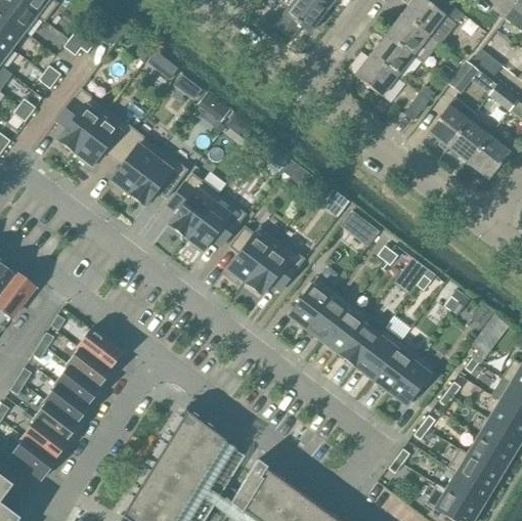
[(0,0),(0,10),(26,30),(38,13),(19,0),(0,0)]
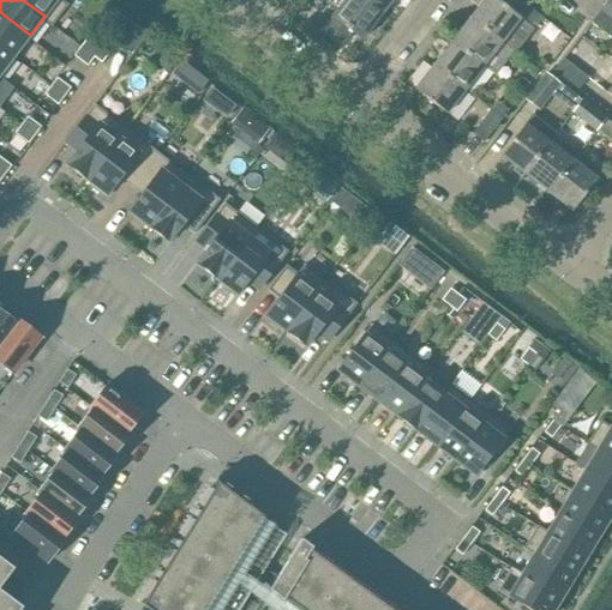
[(23,0),(45,16),(54,23),(70,2),(66,0),(23,0)]
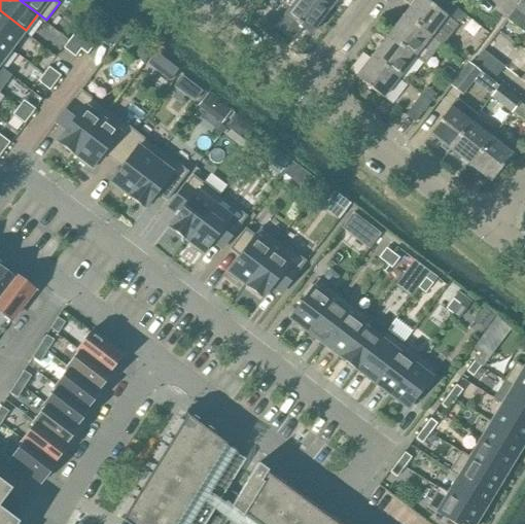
[(313,32),(329,10),(315,0),(296,0),(287,11),(288,12),(278,25),(293,37),(304,25),(313,32)]
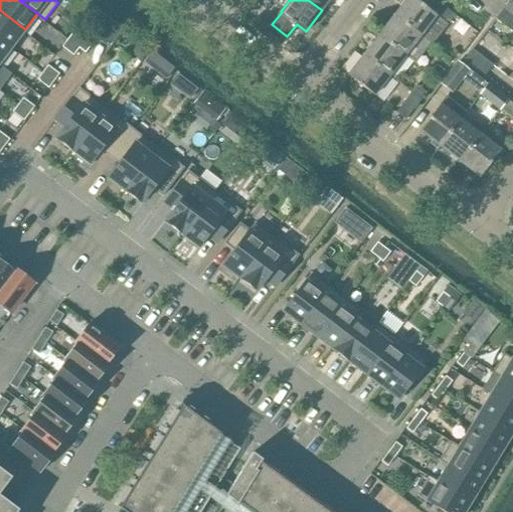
[(308,0),(322,10),(330,0),(308,0)]
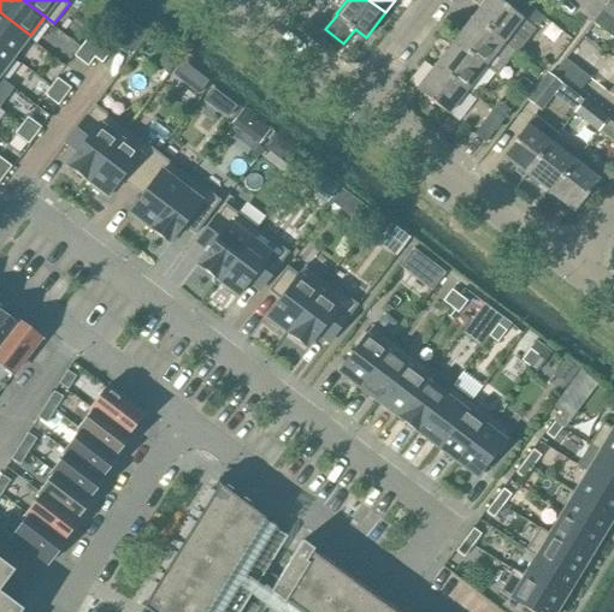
[(486,0),(474,16),(493,30),(506,40),(509,42),(517,48),(518,48),(529,35),(533,33),(538,27),(547,16),(526,0),(486,0)]
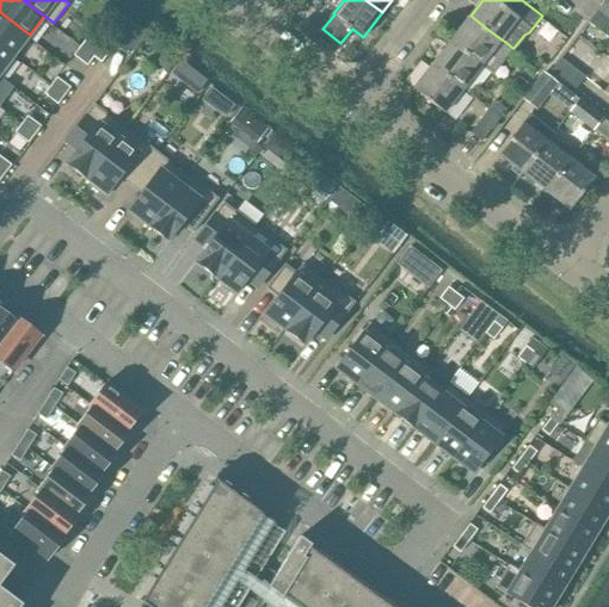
[(598,8),(608,16),(608,0),(604,0),(598,8)]
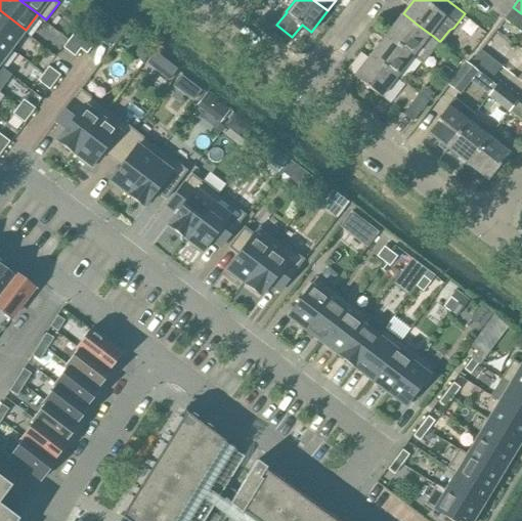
[(521,13),(513,7),(506,17),(521,29),(521,13)]
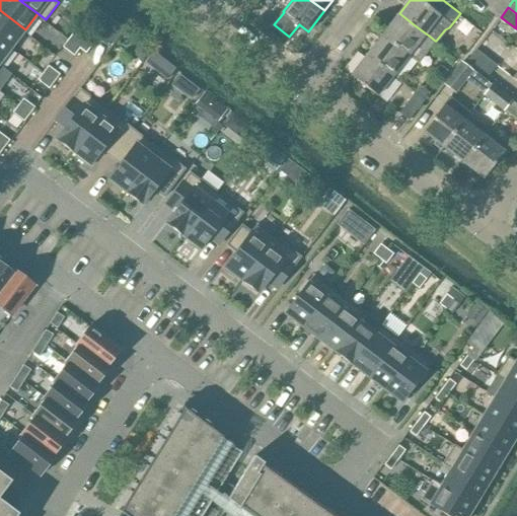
[(15,43),(25,29),(0,10),(0,37),(12,47),(15,43)]
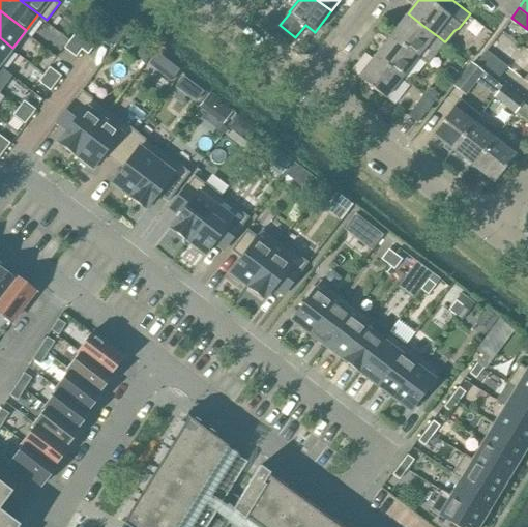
[(408,13),(391,34),(397,38),(419,55),(424,59),(432,49),(437,52),(444,41),(438,36),(435,34),(423,26),(408,13)]
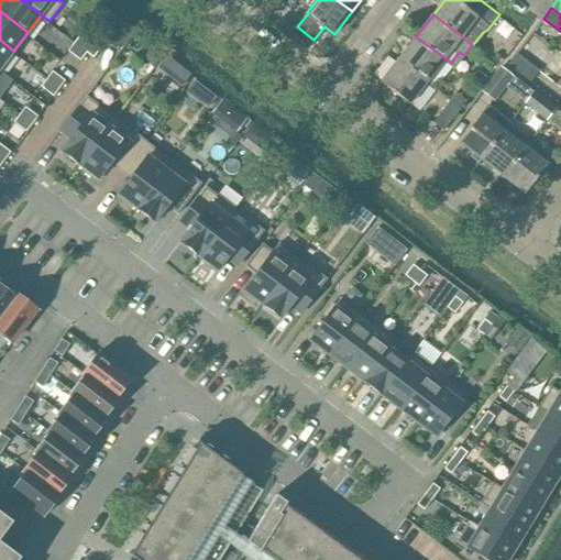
[(125,42),(134,30),(135,30),(121,19),(112,29),(111,31),(114,33),(108,41),(116,46),(120,50),(125,42)]
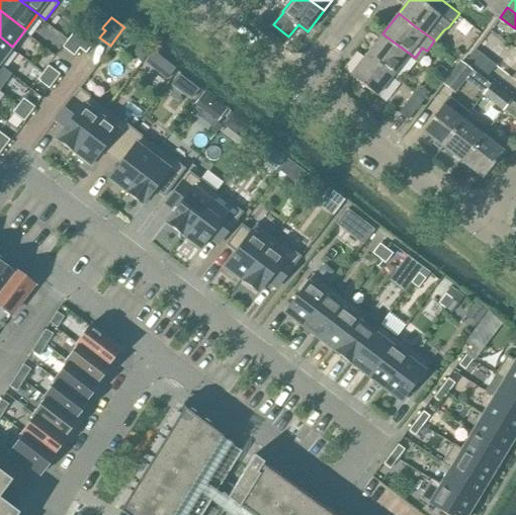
[(81,47),(86,39),(75,30),(69,37),(81,47)]
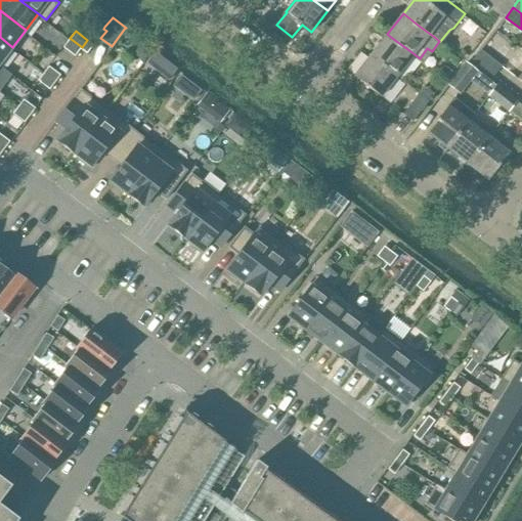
[(398,75),(414,54),(387,34),(372,53),(398,75)]
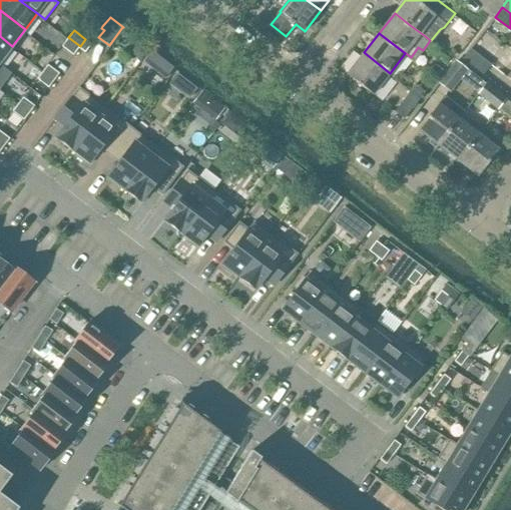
[(0,61),(12,46),(0,36),(0,61)]
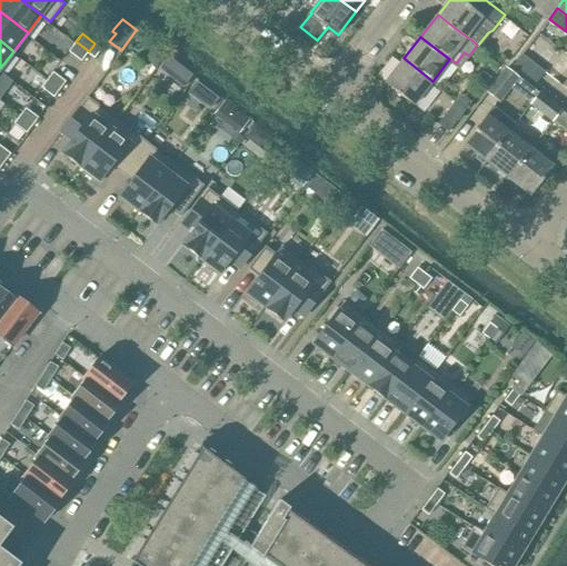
[(82,59),(89,51),(76,41),(70,49),(82,59)]
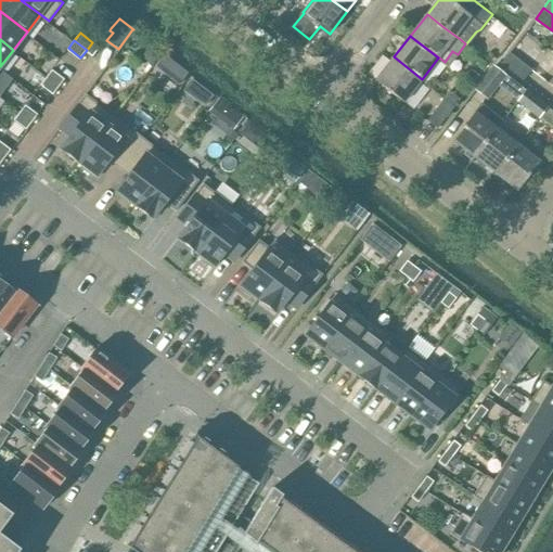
[(144,53),(143,55),(154,63),(155,62),(162,52),(163,51),(151,43),(144,53)]
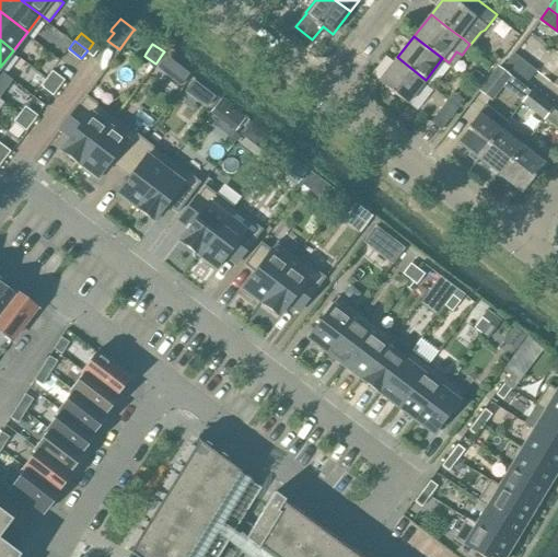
[(530,80),(538,69),(515,51),(508,61),(530,80)]
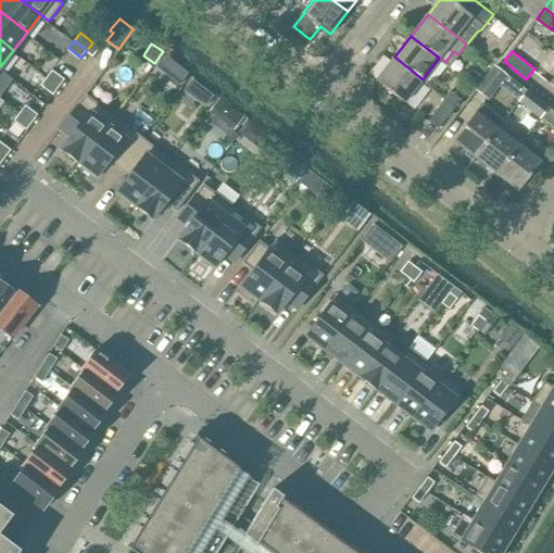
[(406,101),(423,79),(394,57),(378,78),(406,101)]
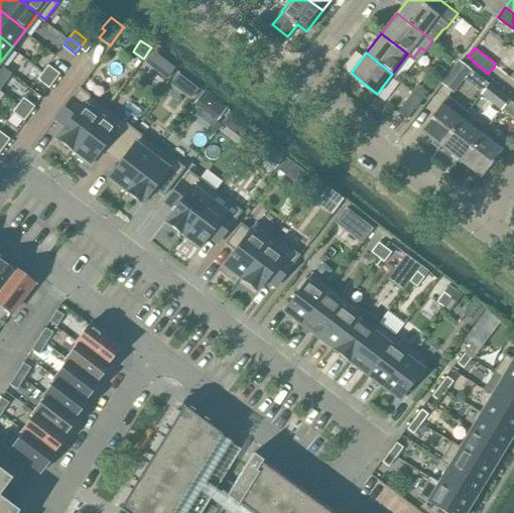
[(164,58),(156,69),(166,76),(167,77),(175,67),(173,66),(164,58)]
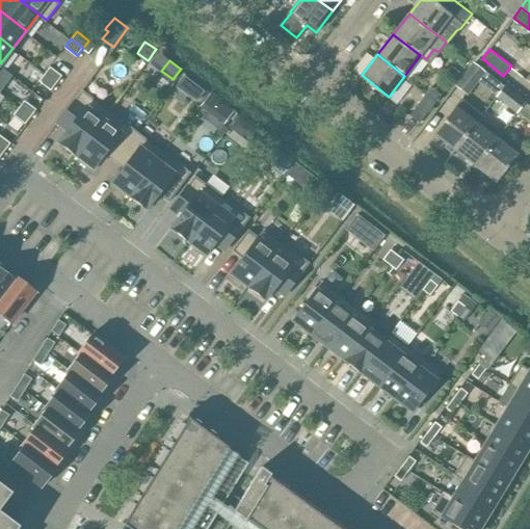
[(469,89),(485,69),(475,61),(458,82),(469,89)]
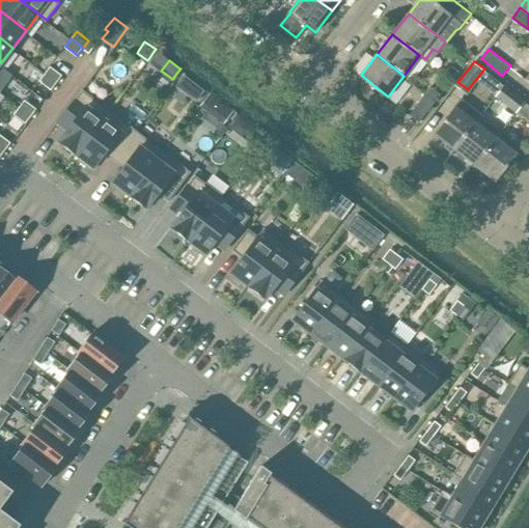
[(0,90),(0,91),(12,74),(0,63),(0,90)]
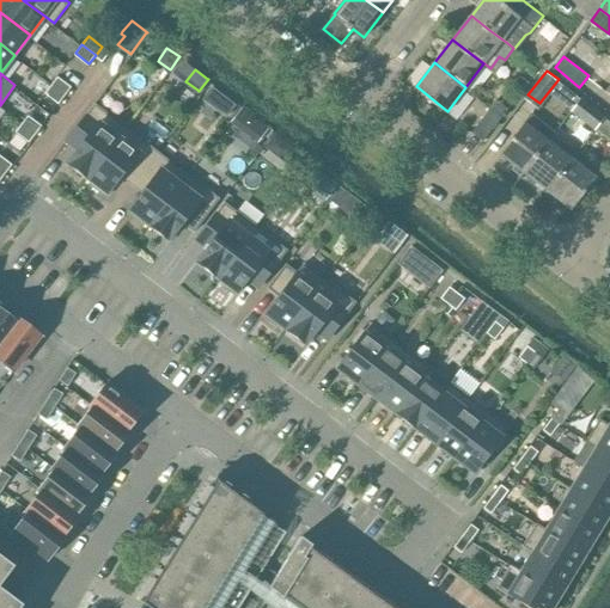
[(520,93),(526,86),(530,81),(522,74),(513,86),(520,93)]
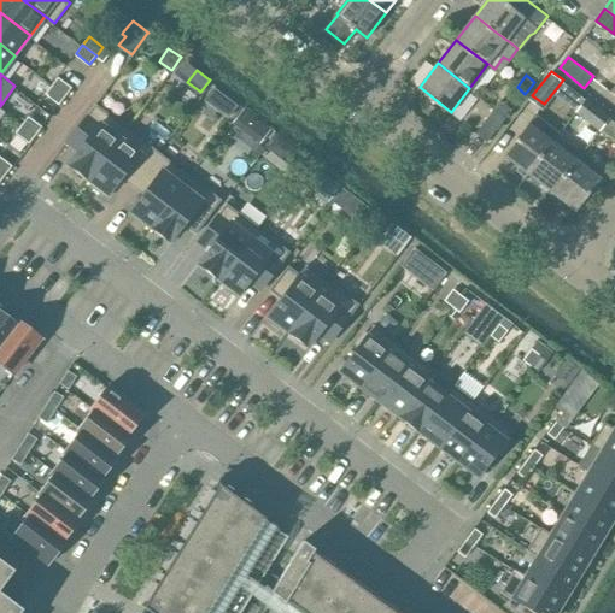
[(66,94),(72,86),(59,76),(53,84),(66,94)]
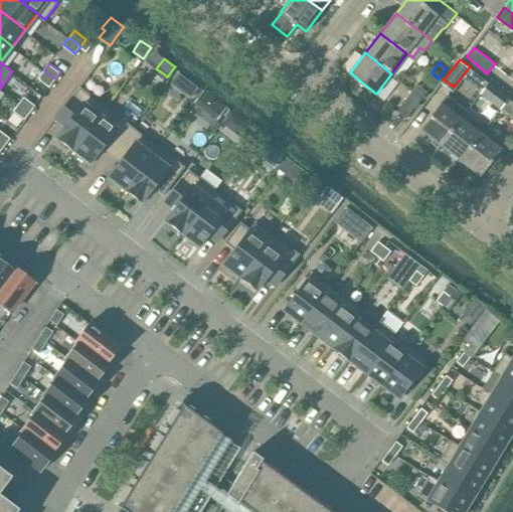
[(50,86),(55,78),(44,70),(38,77),(50,86)]
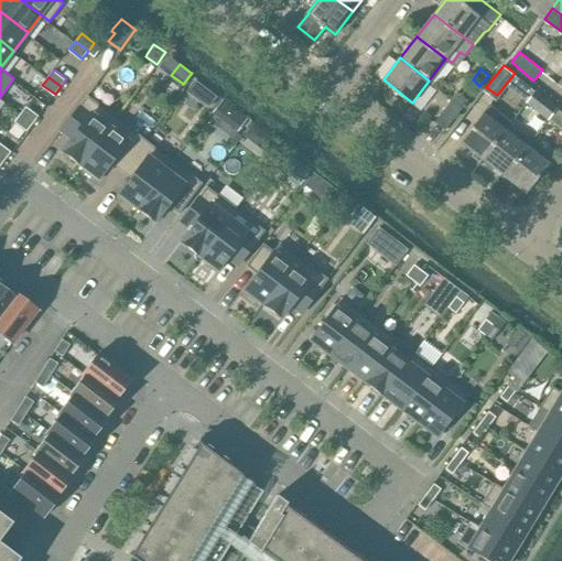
[(219,95),(211,88),(203,98),(212,105),(219,95)]
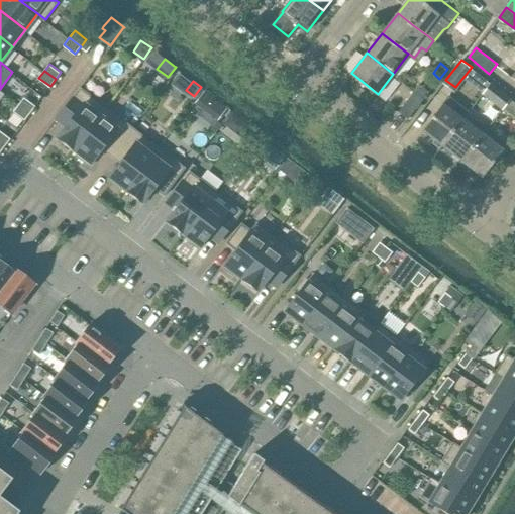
[(491,83),(484,92),(497,102),(498,103),(505,108),(512,98),(505,93),(491,83)]
